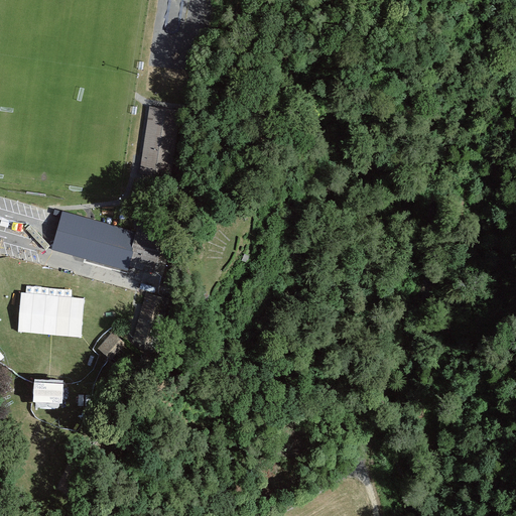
[(180,113),(150,109),(141,173),(170,178),(180,113)]
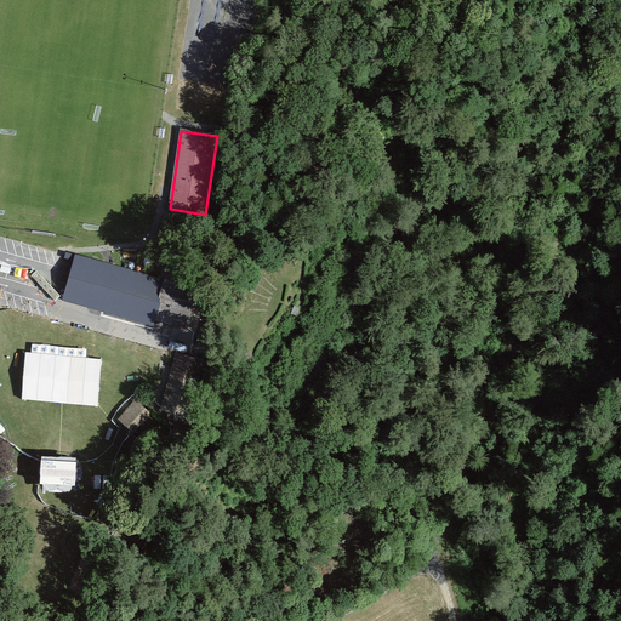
[(166,279),(75,254),(75,255),(73,261),(62,301),(153,325),(155,319),(166,279)]
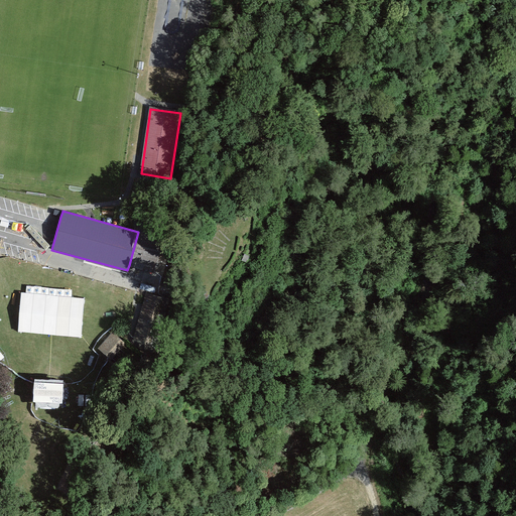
[(138,232),(129,265),(154,272),(166,229),(141,222),(138,232)]
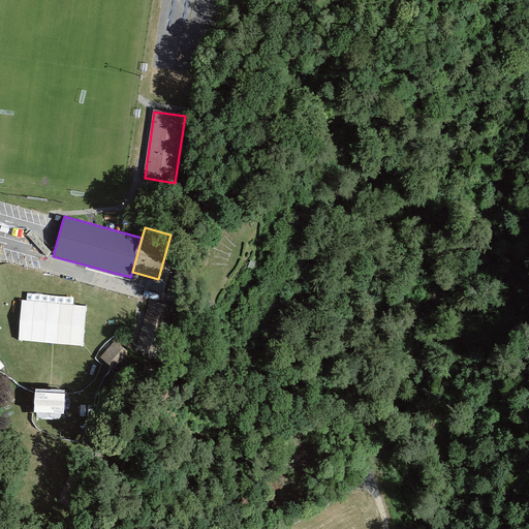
[(115,341),(100,358),(114,370),(128,353),(115,341)]
